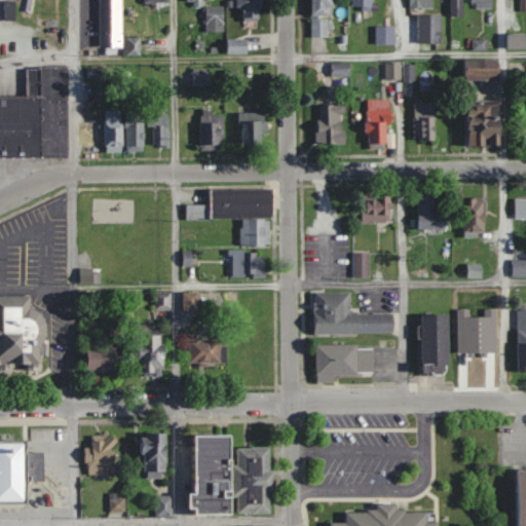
[(122,0),(99,0),(100,50),(122,50),(122,0)]
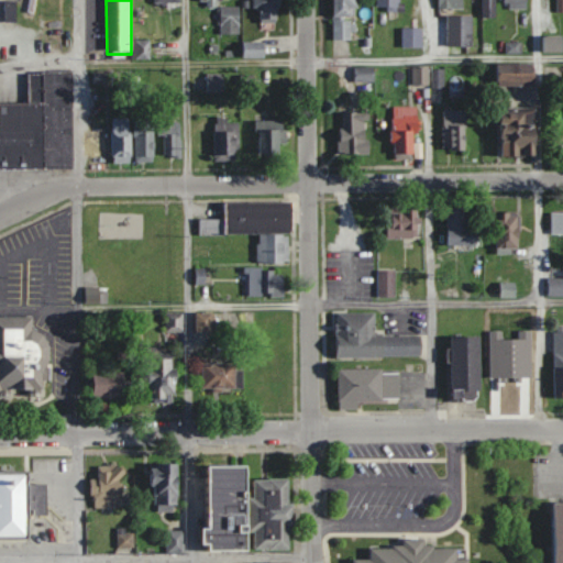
[(332,0),(333,40),(356,40),(355,0),(332,0)]
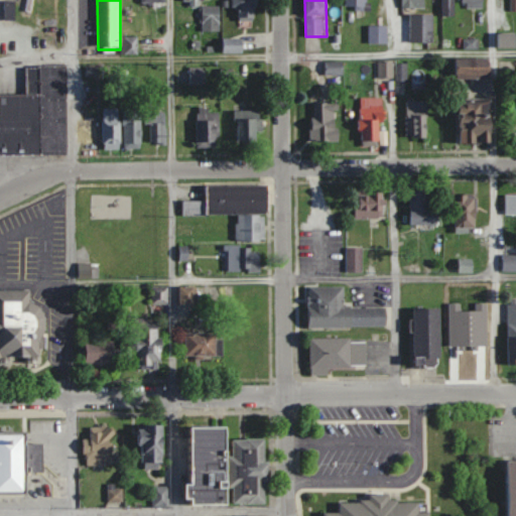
[(203,30),(219,30),(219,7),(203,7),(203,30)]
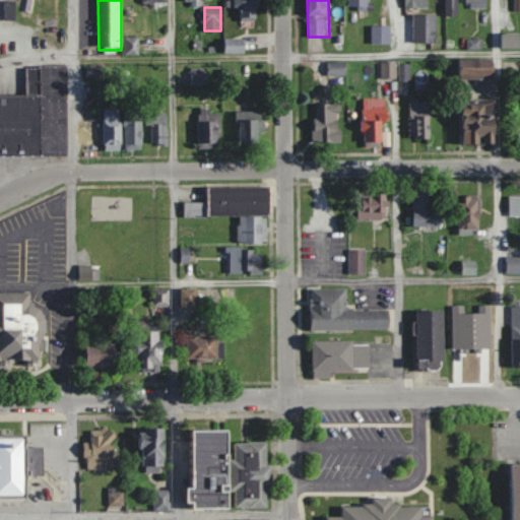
[(413,43),(437,43),(437,15),(413,15),(413,43)]
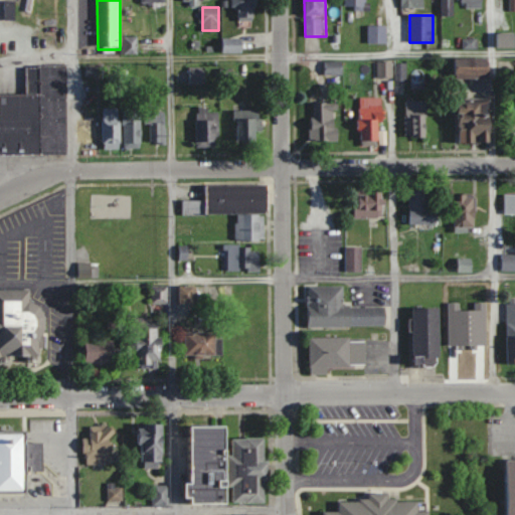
[(514,32),(497,32),(497,47),(514,47),(514,32)]
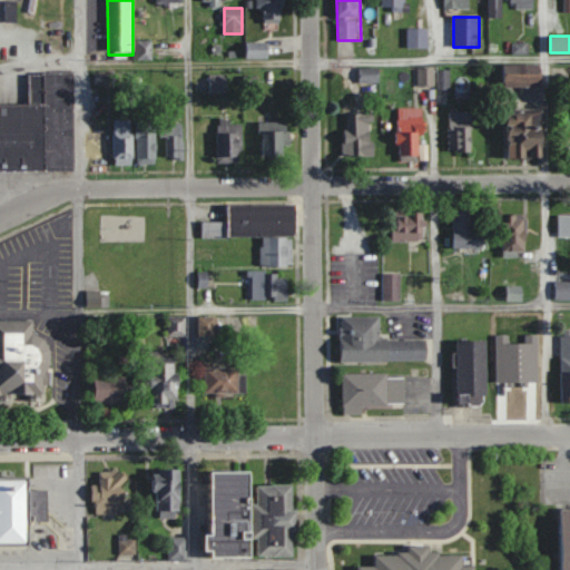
[(153,41),(136,41),(136,60),(153,60),(153,41)]
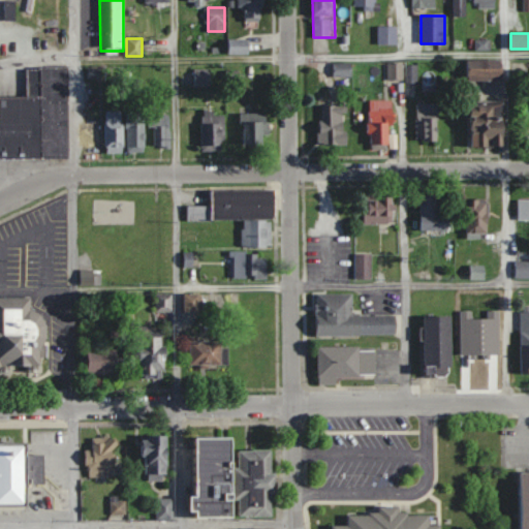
[(228,54),(249,54),(249,40),(228,40),(228,54)]
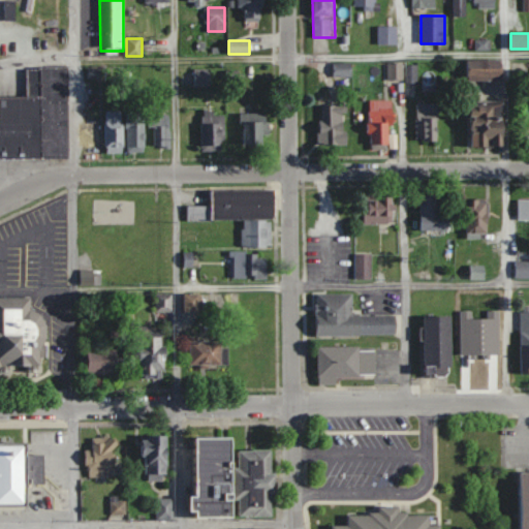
[(503,60),(468,60),(468,80),(503,80),(503,60)]
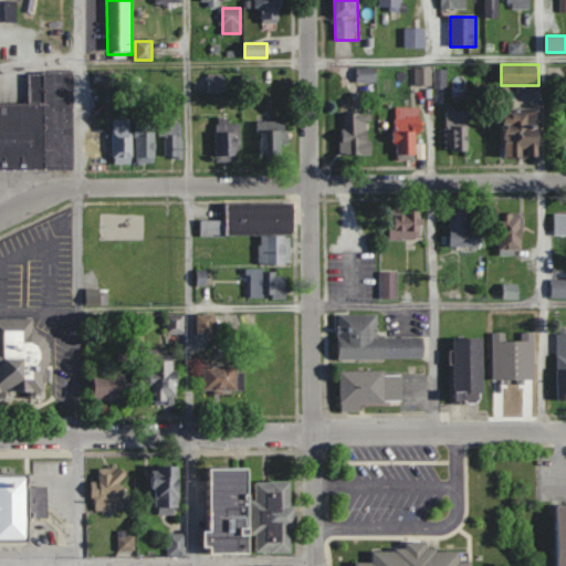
[(357,82),(377,82),(377,67),(357,67),(357,82)]
